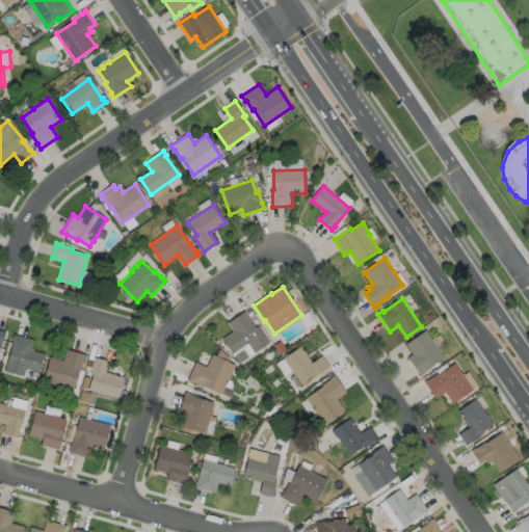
[(253,324),(256,328),(259,326),(270,343),(255,353),(248,344),(233,354),(222,339),(233,331),(228,323),(245,311),(254,323),(253,324)]
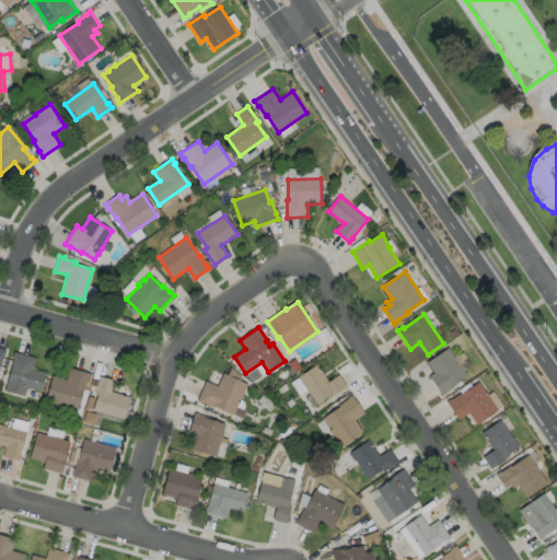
[(450,348),(461,364),(463,363),(466,369),(464,370),(468,376),(456,384),(457,385),(448,393),(443,396),(430,376),(436,373),(428,362),(450,348)]
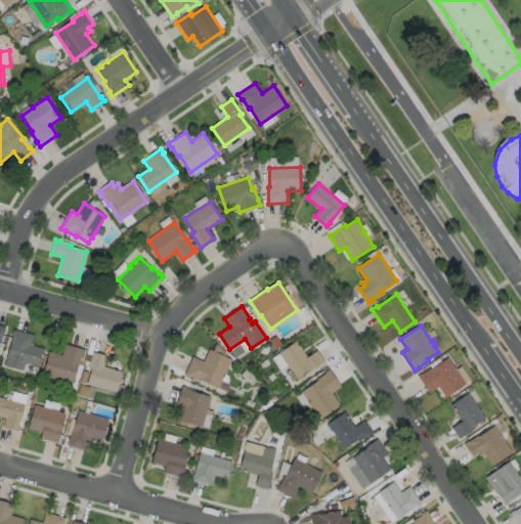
[(44,349),(39,366),(26,362),(24,372),(5,366),(13,336),(12,336),(14,330),(34,335),(31,346),(44,349)]
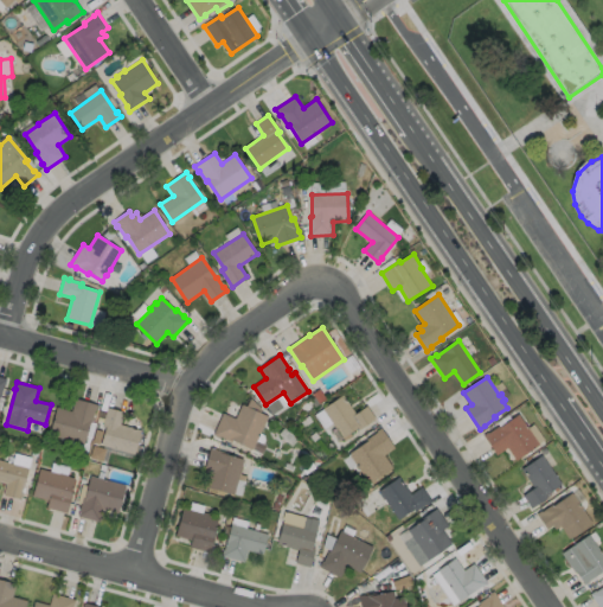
[(344,395),(355,414),(367,407),(376,420),(360,430),(358,428),(342,439),(324,409),(344,395)]
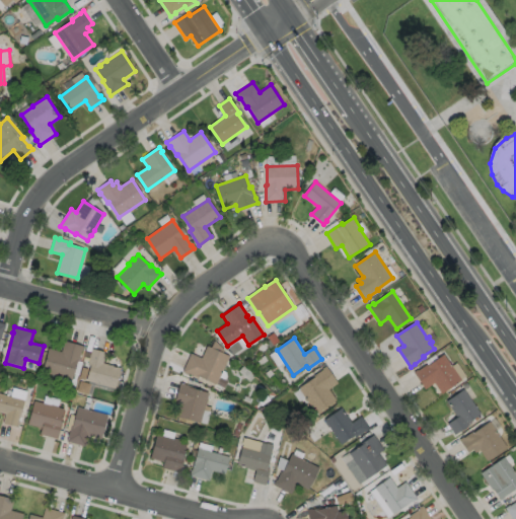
[(215,341),(224,350),(223,353),(229,357),(220,377),(228,381),(225,388),(217,384),(217,385),(199,377),(199,378),(189,374),(188,374),(182,372),(192,354),(202,359),(207,346),(211,348),(215,341)]
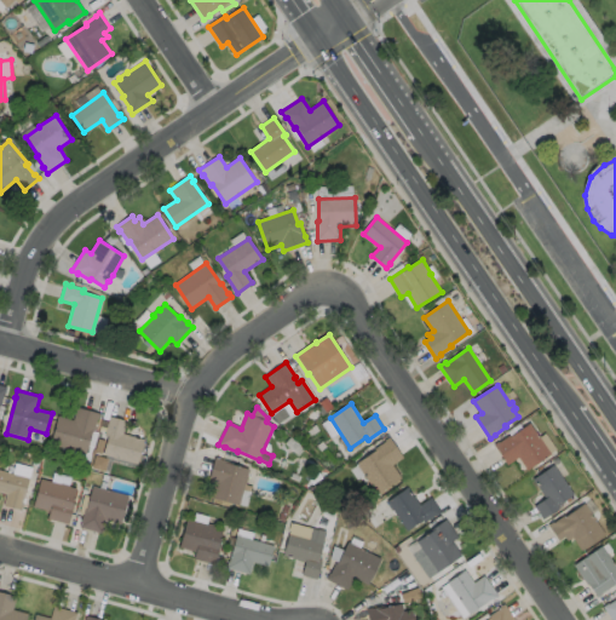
[(101,414),(99,419),(98,419),(95,432),(93,431),(87,454),(78,452),(78,454),(73,453),(74,451),(52,445),(59,417),(75,420),(78,408),(101,414)]
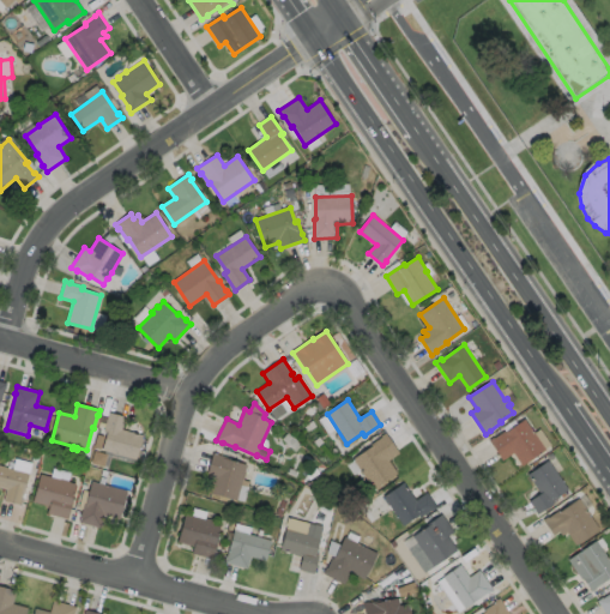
[(144,435),(137,459),(103,451),(108,432),(104,431),(109,413),(126,417),(124,429),(144,435)]
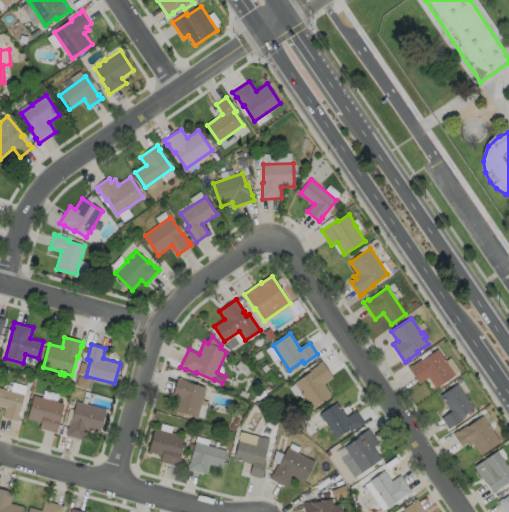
[(439,349),(456,375),(437,389),(429,378),(420,384),(409,367),(412,365),(413,366),(422,359),(423,360),(439,349)]
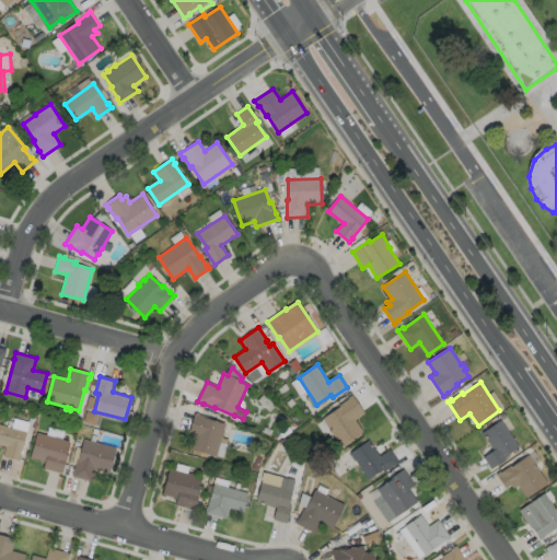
[(351,440),(341,446),(337,441),(323,419),(340,407),(339,405),(348,399),(348,398),(352,395),(364,413),(356,420),(363,432),(351,440)]
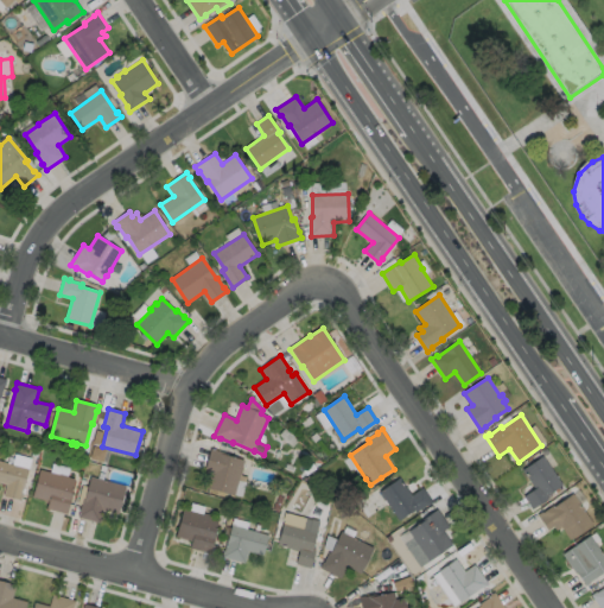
[(243,468),(241,476),(240,476),(239,480),(235,496),(208,488),(210,480),(211,475),(204,473),(211,448),(217,450),(223,453),(223,455),(245,461),(242,468),(243,468)]
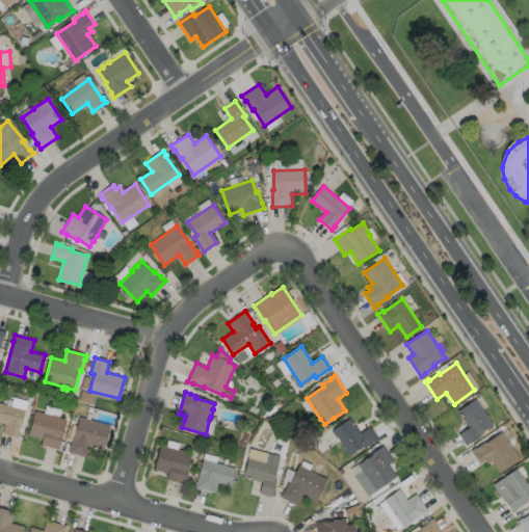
[(491,427),(493,429),(488,431),(487,429),(480,434),(481,435),(468,446),(460,434),(470,428),(463,417),(458,411),(476,399),(488,416),(494,425),(491,427)]
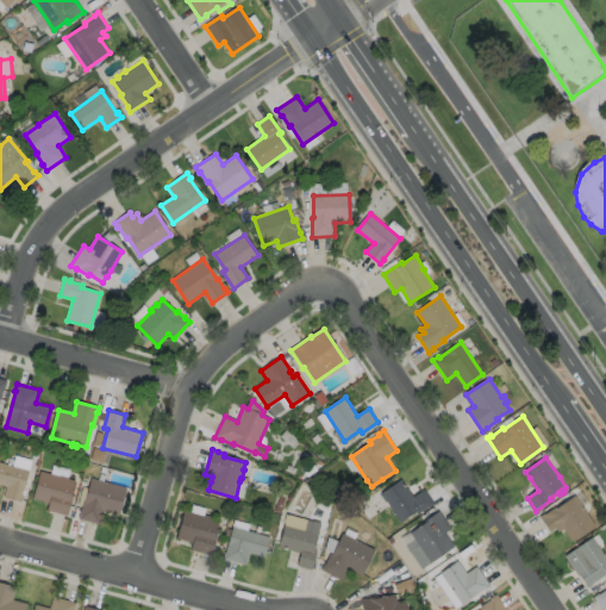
[(24,497),(23,503),(5,498),(7,486),(0,484),(0,462),(30,471),(26,484),(23,496),(24,497)]
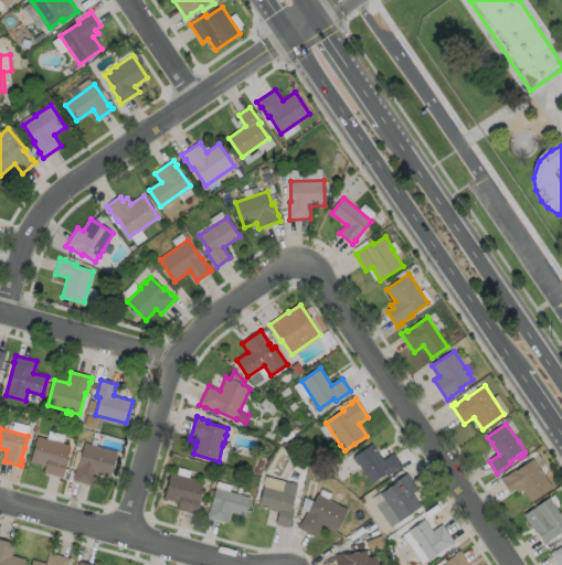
[(39,437),(56,441),(56,440),(65,443),(64,444),(71,446),(71,447),(67,458),(69,459),(64,478),(44,472),(46,466),(31,462),(35,448),(39,437)]
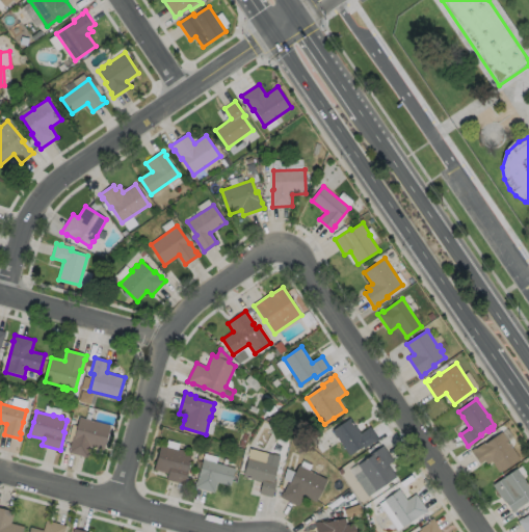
[(111,426),(105,450),(91,446),(88,457),(70,452),(74,435),(75,436),(79,421),(80,417),(94,421),(111,426)]
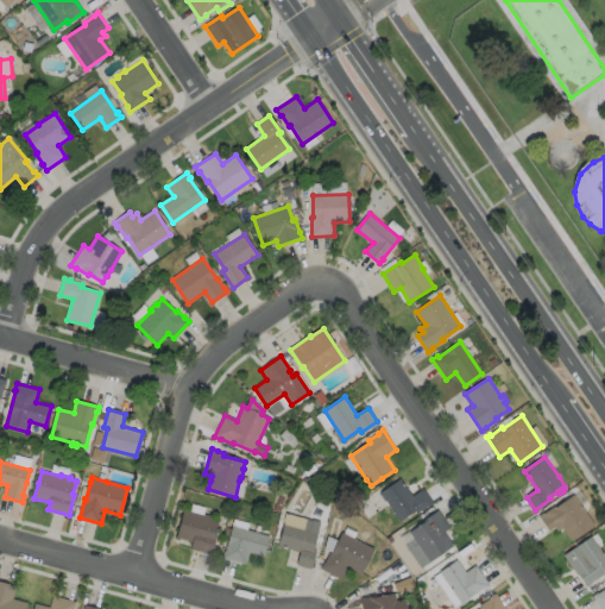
[(401,479),(413,496),(423,489),(434,503),(429,507),(428,507),(417,514),(415,512),(399,522),(380,493),(401,479)]
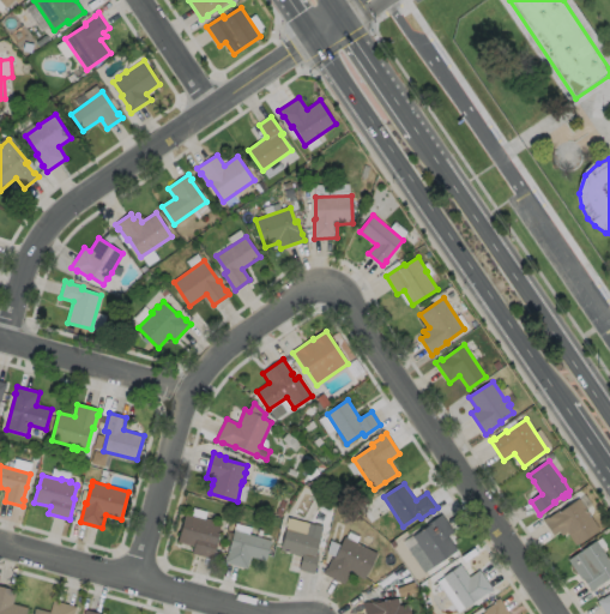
[(580,499),(601,529),(577,546),(568,533),(563,535),(561,531),(555,536),(544,521),(549,517),(549,518),(560,511),(561,512),(580,499)]
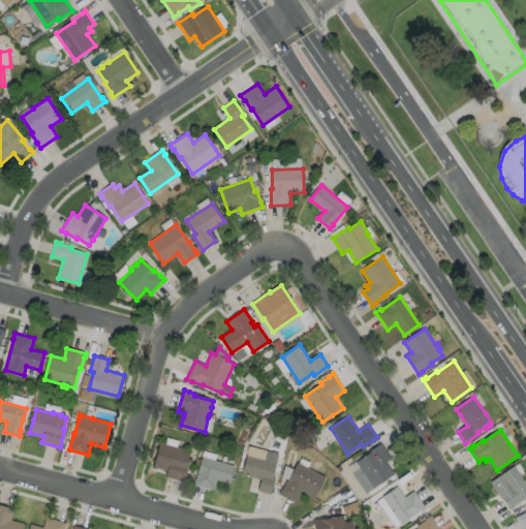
[(188,465),(184,481),(165,477),(167,470),(154,467),(160,443),(190,450),(187,465),(188,465)]
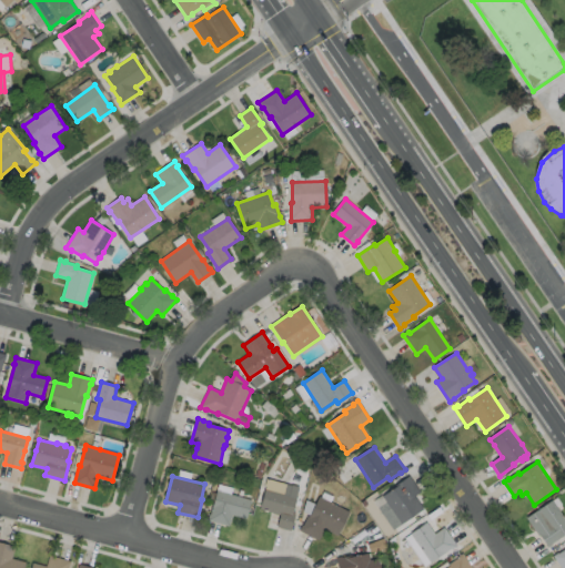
[(424,509),(402,525),(383,497),(397,486),(396,485),(410,476),(421,493),(415,496),(424,509)]
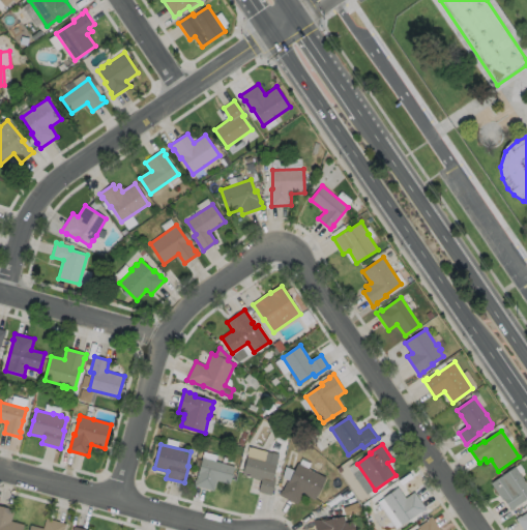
[(276,480),(272,496),(259,492),(262,480),(243,475),(249,457),(277,465),(273,479),(276,480)]
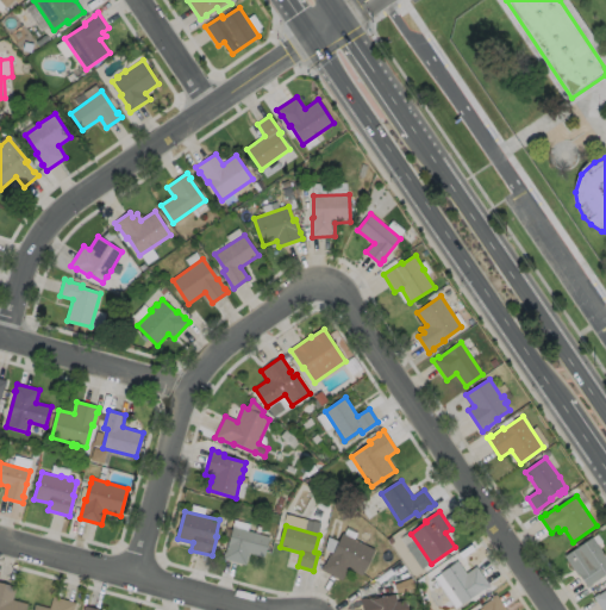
[(270,537),(264,558),(250,553),(247,566),(224,559),(225,553),(226,553),(233,527),(270,537)]
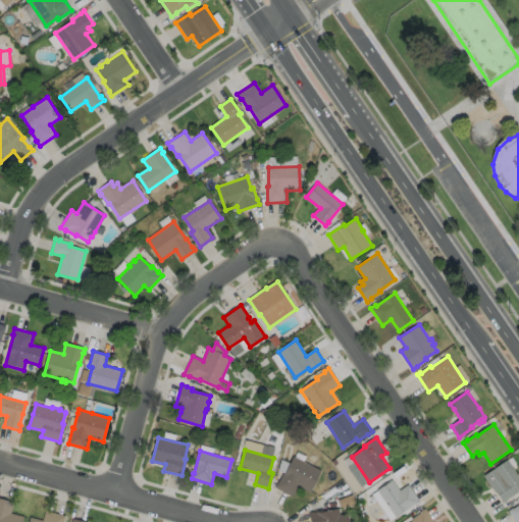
[(294,456),(322,471),(311,492),(299,486),(294,497),(275,487),(278,482),(279,483),(286,470),(287,470),(294,456)]
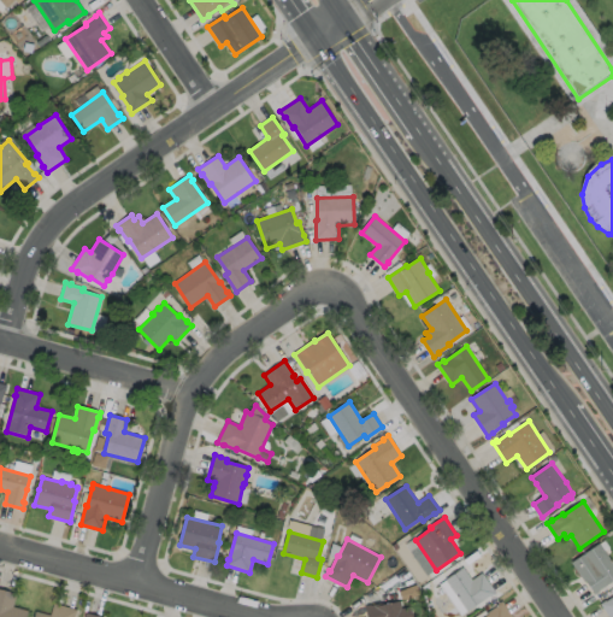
[(612,581),(600,591),(601,592),(596,595),(587,581),(585,582),(572,563),(600,544),(612,562),(612,581)]
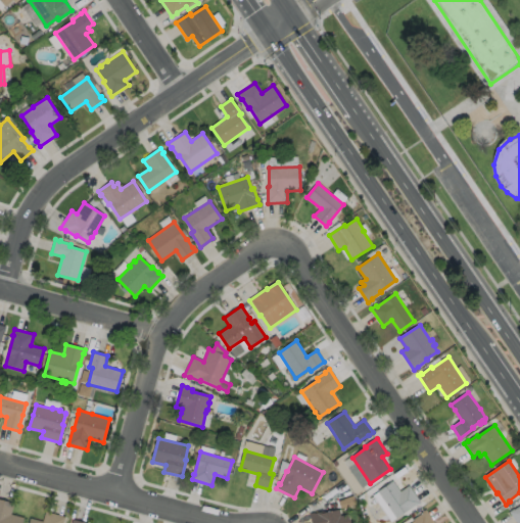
[(393,481),(400,491),(409,485),(421,503),(416,507),(416,506),(397,518),(378,491),(393,481)]
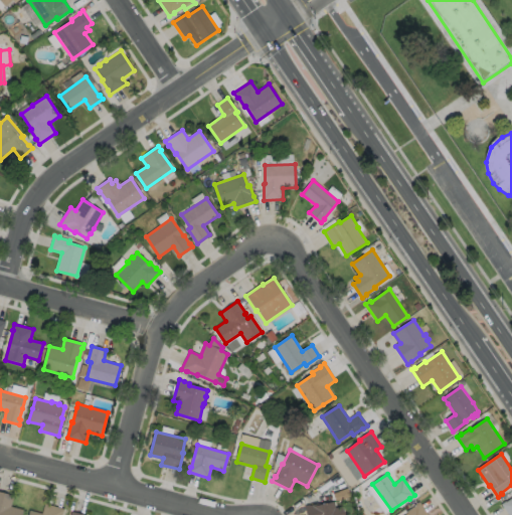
[(23,508),(21,514),(0,514),(0,490),(13,495),(11,505),(23,508)]
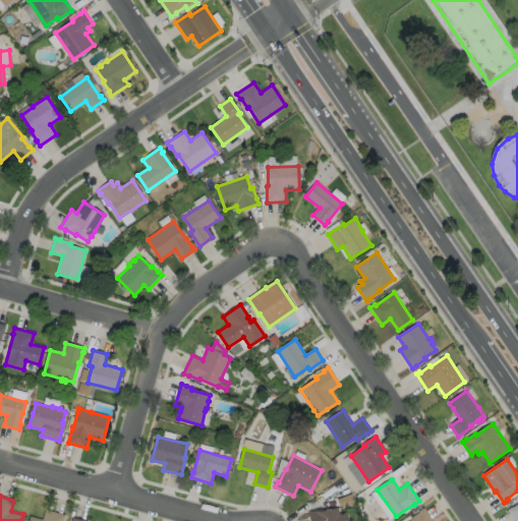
[(517,520),(515,520),(508,510),(512,507),(513,508),(517,505),(517,520)]
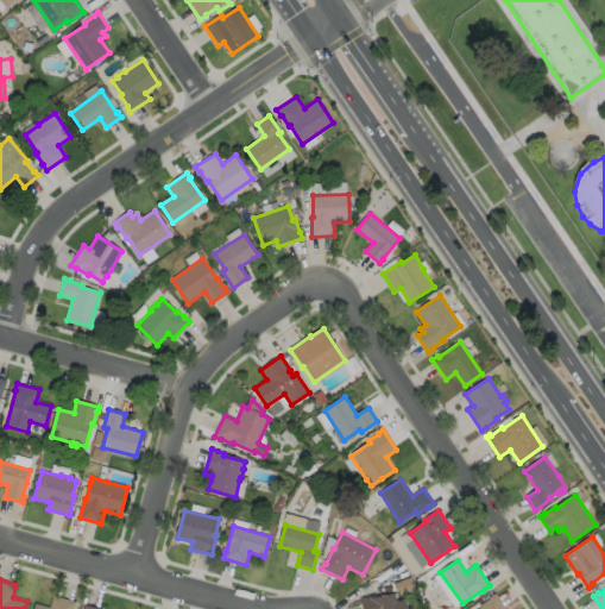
[(396,592),(397,600),(404,598),(405,608),(363,608),(360,598),(366,596),(366,598),(379,595),(380,596),(396,592)]
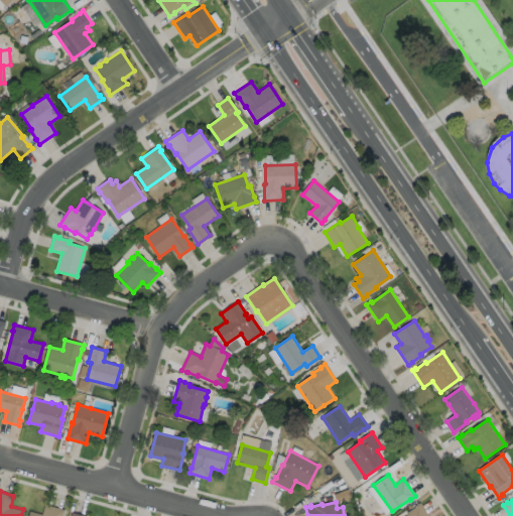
[(65,509),(63,514),(61,514),(60,515),(27,515),(29,510),(42,513),(44,503),(65,509)]
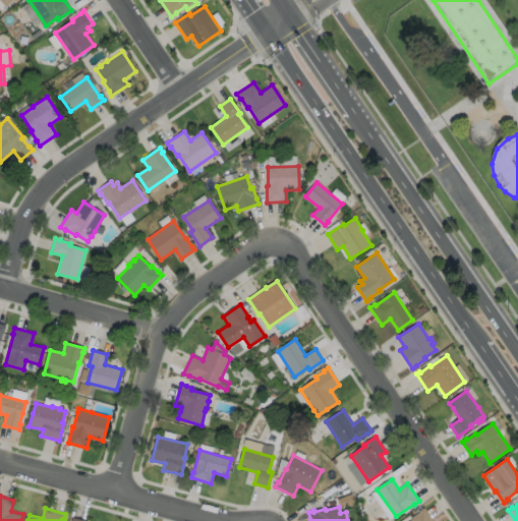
[(409,520),(411,520),(411,518),(420,512),(420,511),(424,508),(433,520),(409,520)]
